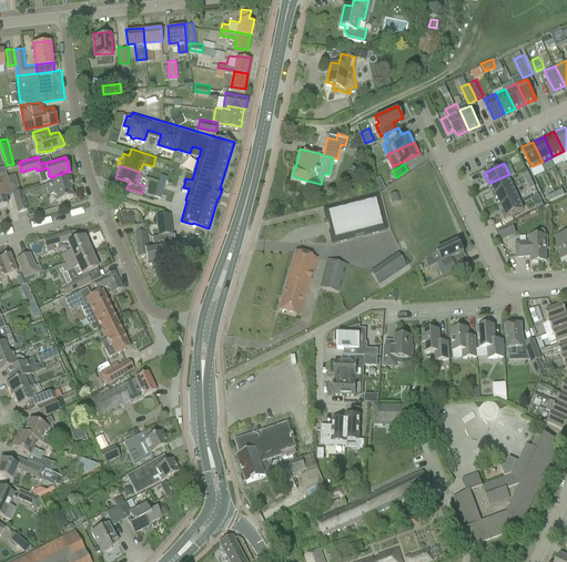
[(16,171),(8,173),(12,191),(20,187),(16,171)]
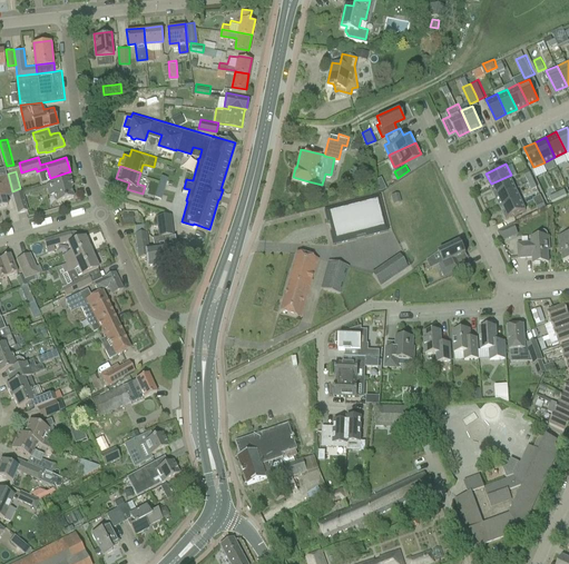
[(6,195),(13,193),(12,191),(8,174),(7,172),(0,174),(0,205),(8,203),(6,195)]
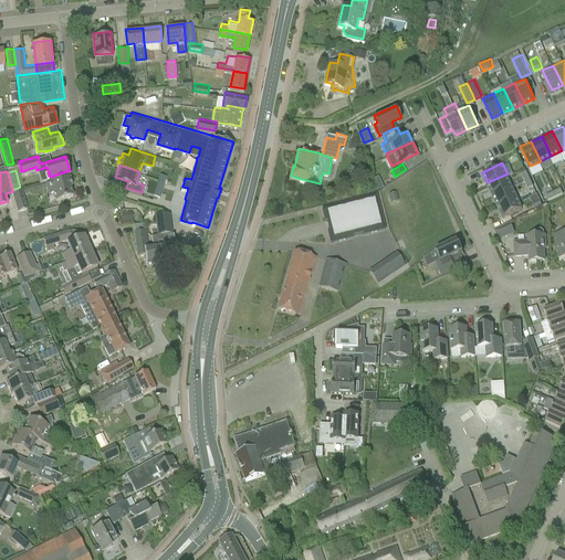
[(157,181),(154,192),(160,194),(164,183),(167,173),(160,171),(157,181)]
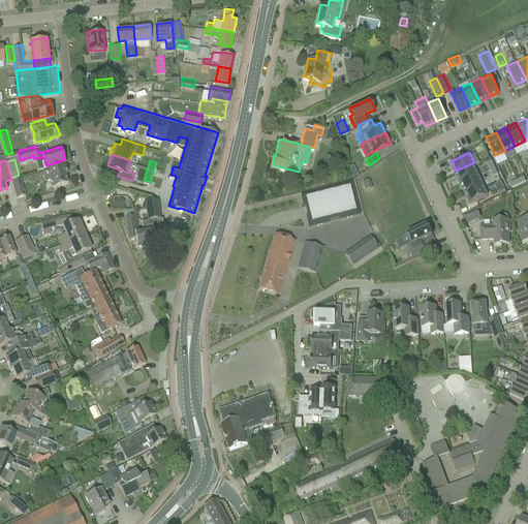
[(45,175),(47,179),(51,178),(53,185),(68,180),(66,171),(68,170),(65,162),(43,168),(45,175)]
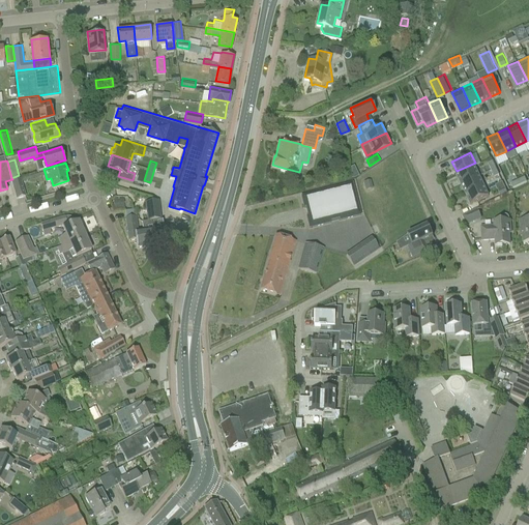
[(462,181),(480,173),(475,163),(457,171),(462,181)]
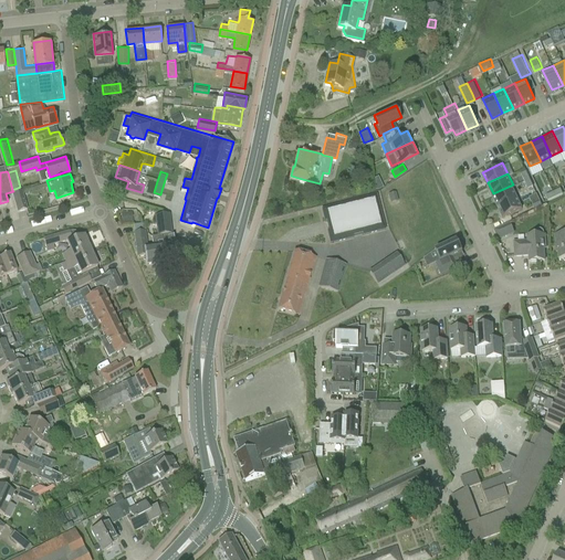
[(498,204),(518,194),(513,185),(493,193),(498,204)]
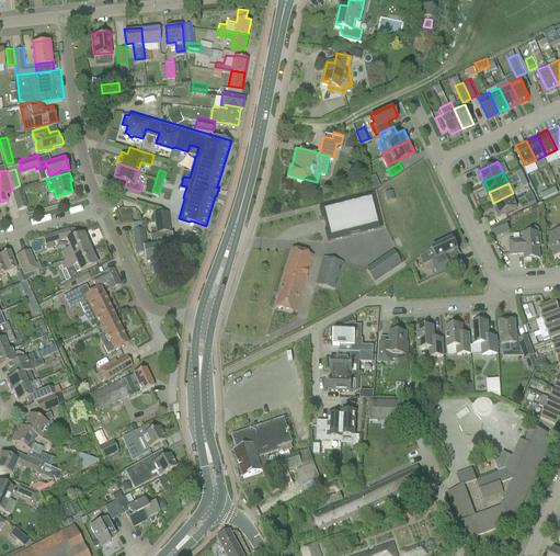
[(12,189),(13,190),(18,207),(27,204),(22,185),(20,185),(12,189)]
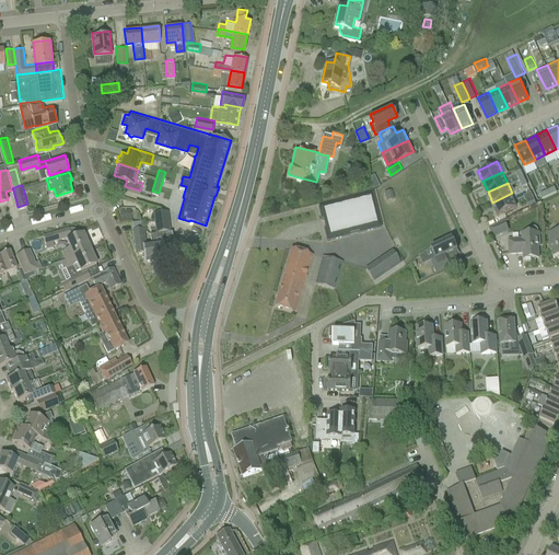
[(382,223),(373,189),(318,204),(322,216),(324,216),(326,224),(324,224),(327,238),(350,232),(350,230),(358,228),(359,230),(382,223)]
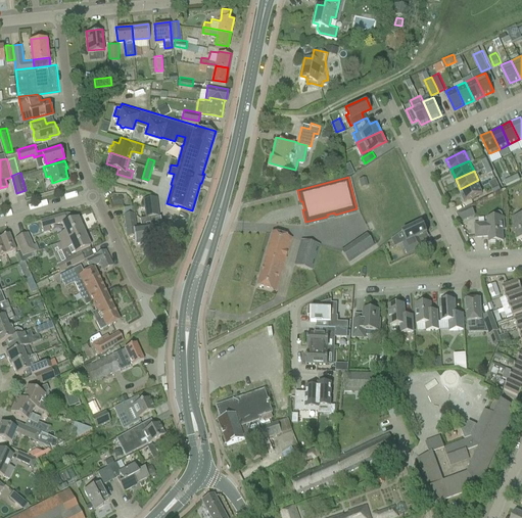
[(465,198),(483,190),(478,180),(460,189),(465,198)]
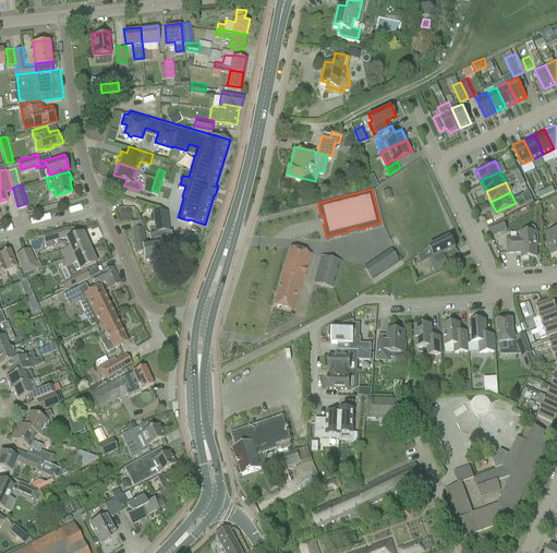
[(120,207),(121,217),(129,216),(128,206),(120,207)]
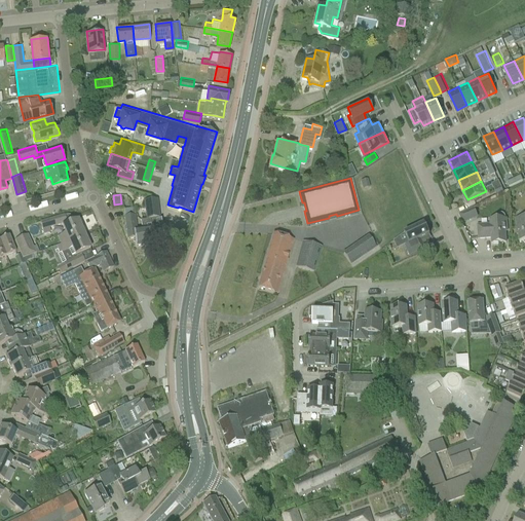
[(153,224),(143,225),(143,230),(146,230),(147,242),(164,238),(161,216),(160,216),(157,195),(144,197),(147,216),(152,215),(153,224)]
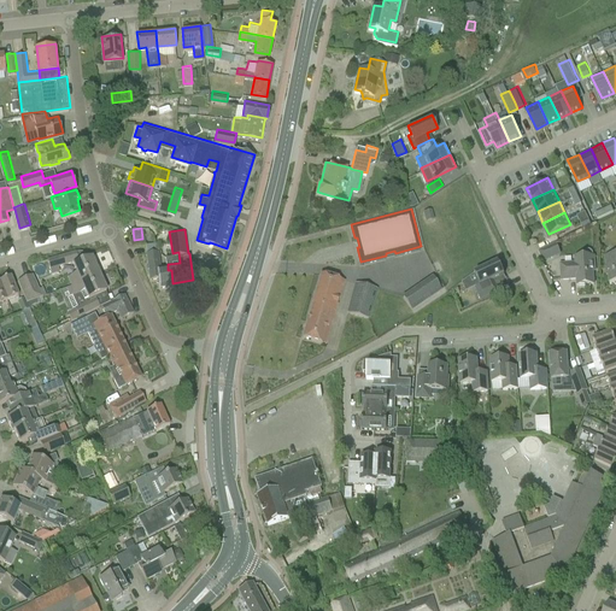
[(562,251),(557,239),(539,247),(544,259),(562,251)]
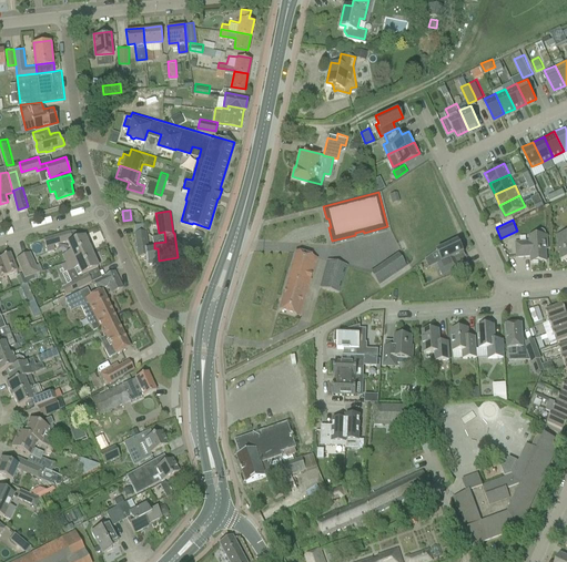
[(547,246),(546,241),(548,241),(548,232),(547,232),(547,231),(546,230),(546,227),(544,226),(543,226),(542,226),(540,226),(539,227),(538,228),(537,230),(537,231),(537,233),(530,233),(530,238),(516,238),(517,243),(517,254),(532,253),(532,259),(547,258),(547,246)]
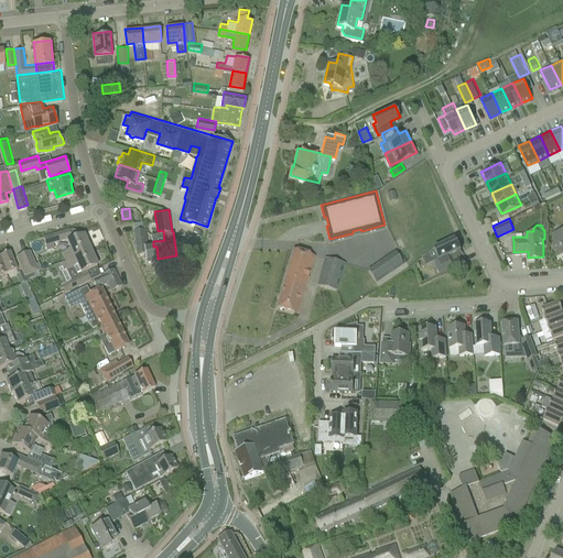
[(63,250),(66,258),(90,247),(88,240),(88,239),(89,239),(89,237),(88,236),(87,234),(85,233),(84,232),(83,232),(82,231),(80,230),(79,228),(77,228),(75,227),(74,227),(72,227),(69,228),(69,227),(44,233),(47,247),(55,244),(54,240),(67,237),(68,241),(71,247),(63,250)]
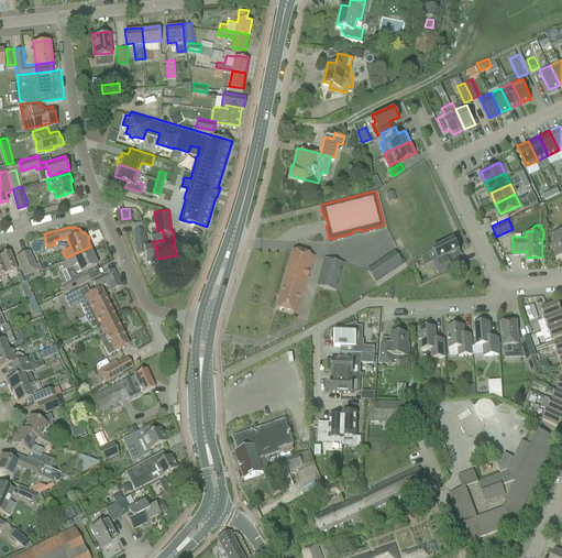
[(153,247),(153,241),(146,242),(145,227),(134,228),(138,252),(145,251),(145,260),(157,259),(156,247),(153,247)]
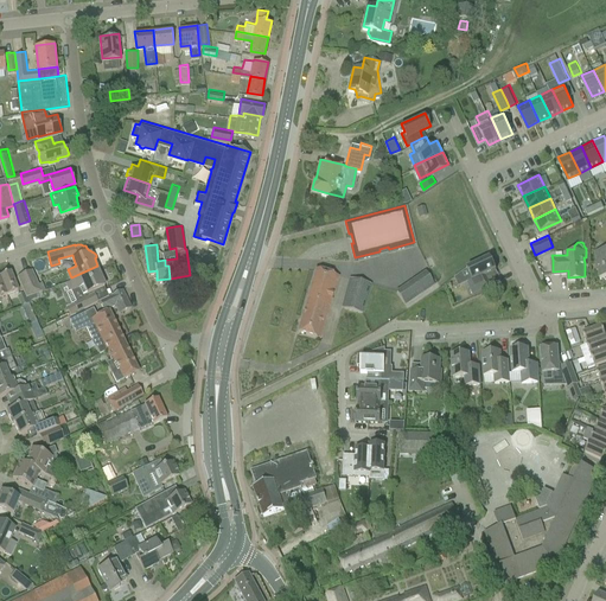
[(497,267),(491,254),(467,266),(471,273),(467,274),(470,279),(469,280),(474,291),(491,282),(486,272),(497,267)]
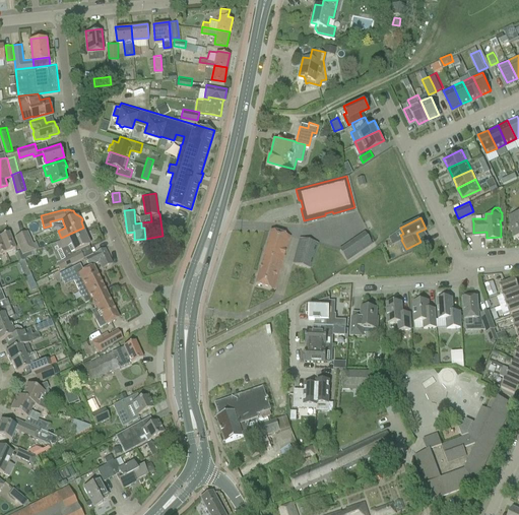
[(80,246),(89,242),(83,228),(61,238),(57,240),(57,241),(60,247),(64,245),(67,252),(80,246)]
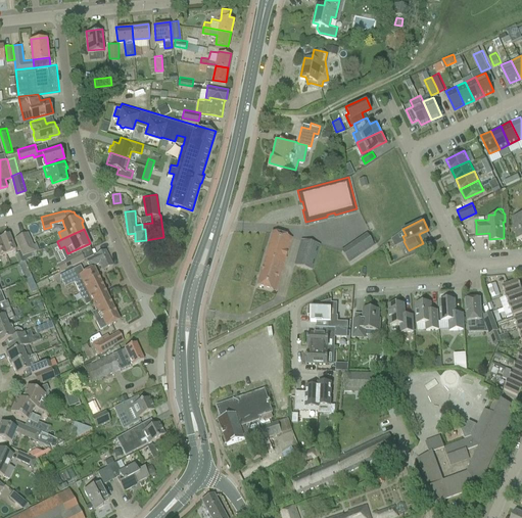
[(256,283),(273,287),(278,270),(282,271),(285,261),(292,235),(273,229),(256,283)]
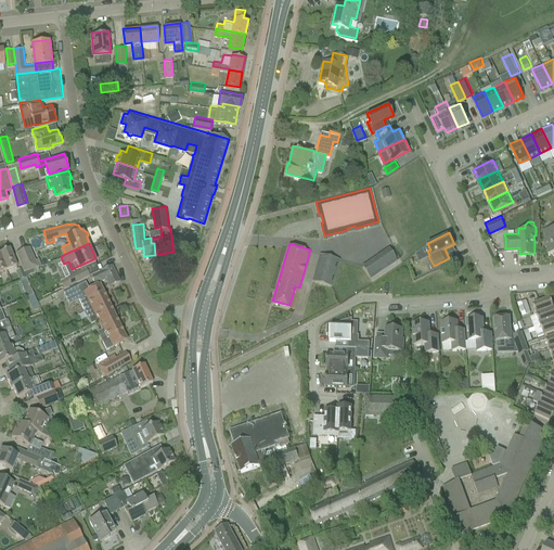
[(362,261),(371,275),(399,256),(390,243),(362,261)]
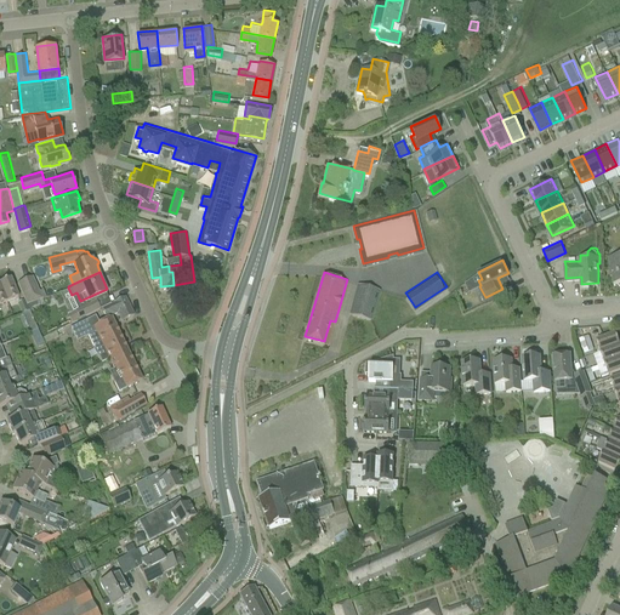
[(18,279),(27,300),(44,295),(34,273),(18,279)]
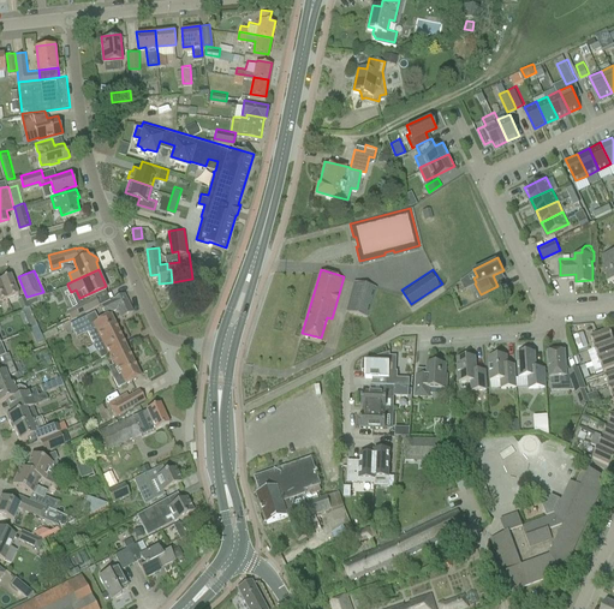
[(11,272),(0,276),(9,296),(19,291),(11,272)]
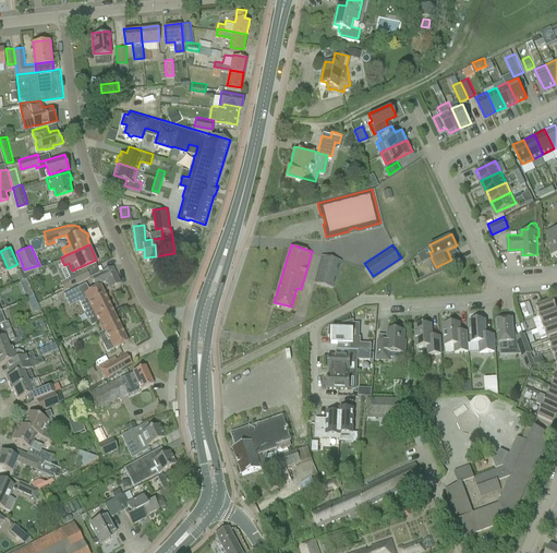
[(323,252),(315,279),(323,281),(334,285),(341,257),(323,252)]
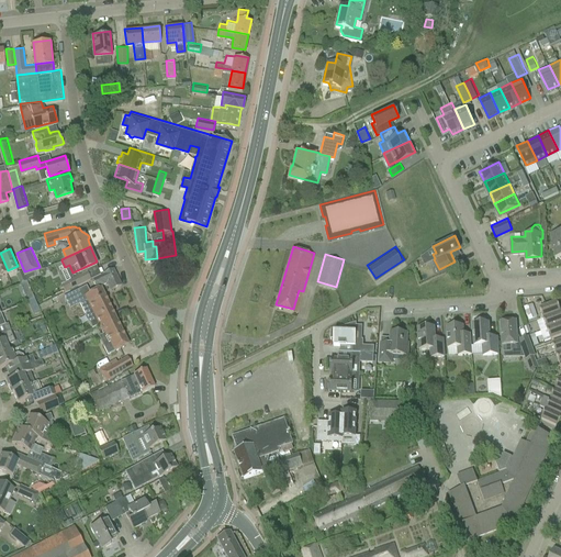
[(103,271),(93,276),(97,285),(108,279),(111,287),(122,282),(116,270),(114,266),(113,266),(103,270),(103,271)]
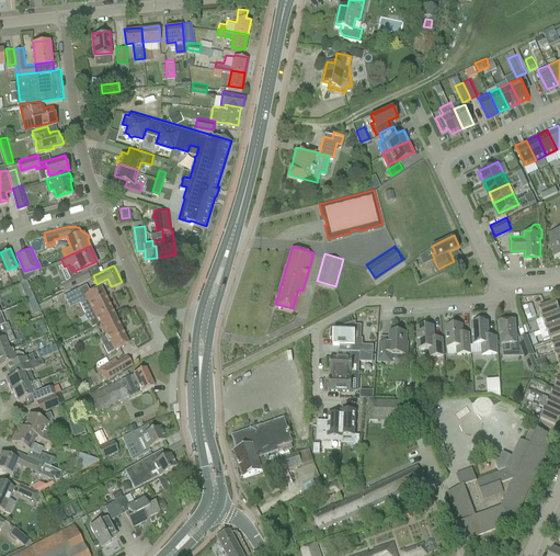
[(69,276),(73,284),(91,275),(87,268),(69,276)]
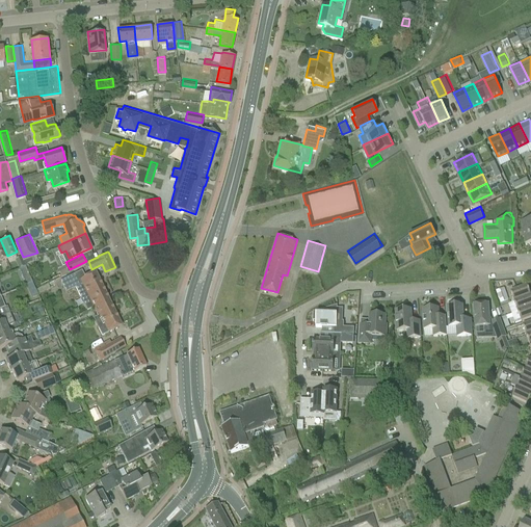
[(69,270),(65,264),(59,267),(62,273),(69,270)]
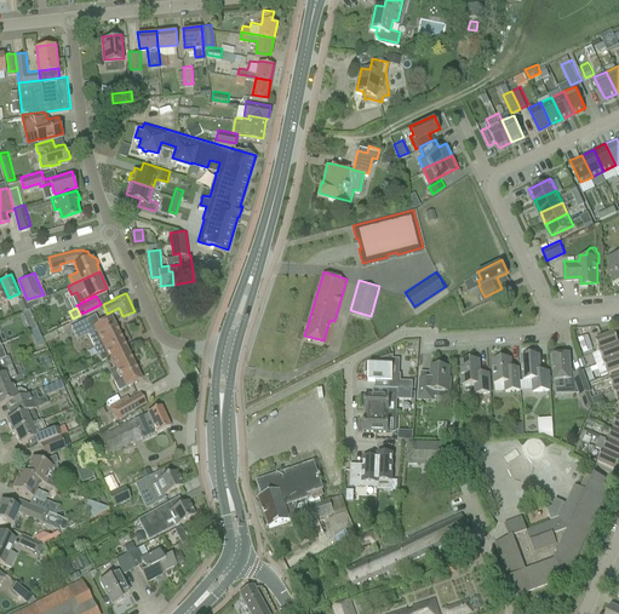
[(110,354),(127,345),(112,314),(101,319),(96,311),(72,323),(78,336),(97,326),(103,338),(95,343),(98,349),(102,357),(110,354)]
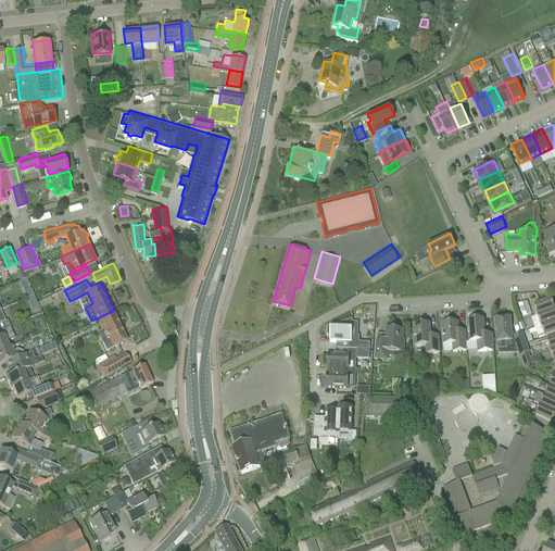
[(29,280),(23,284),(27,295),(35,292),(29,280)]
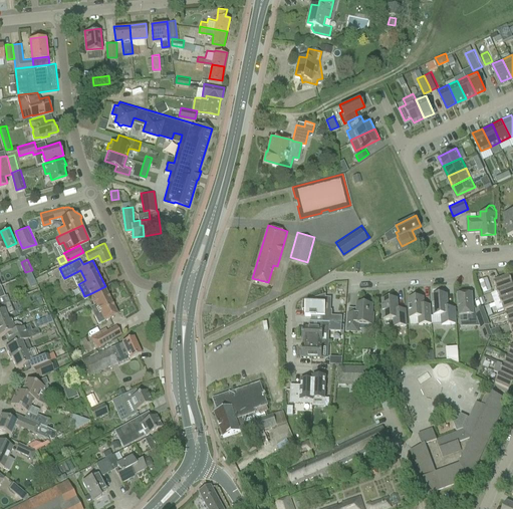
[(494,278),(497,288),(512,282),(512,279),(510,272),(494,278)]
